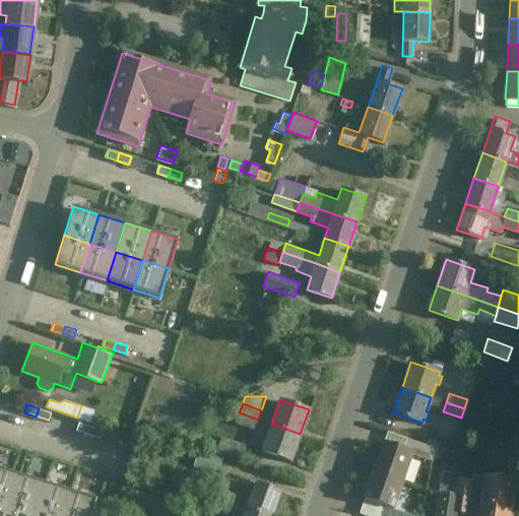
[(50,412),(39,408),(36,416),(48,420),(50,412)]
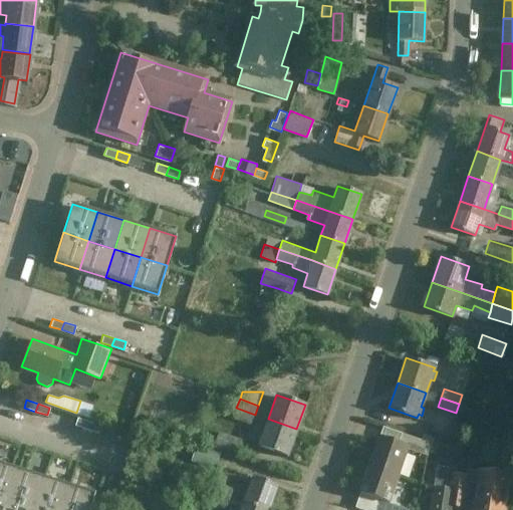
[(255,415),(236,408),(233,417),(251,424),(255,415)]
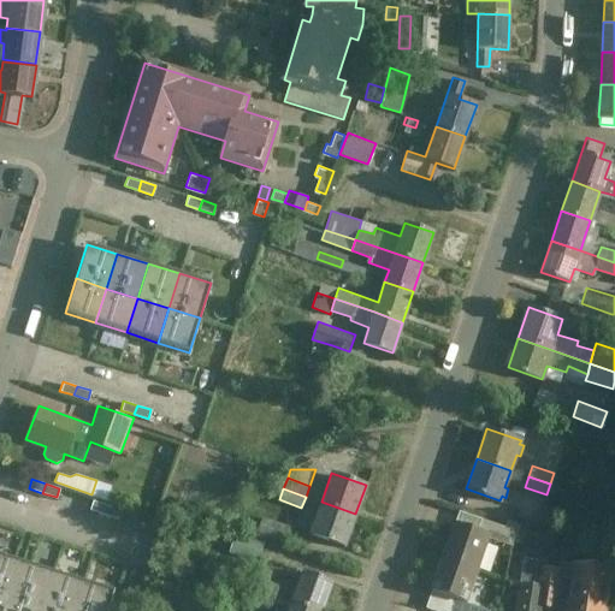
[(106,504),(93,499),(89,509),(102,514),(106,504)]
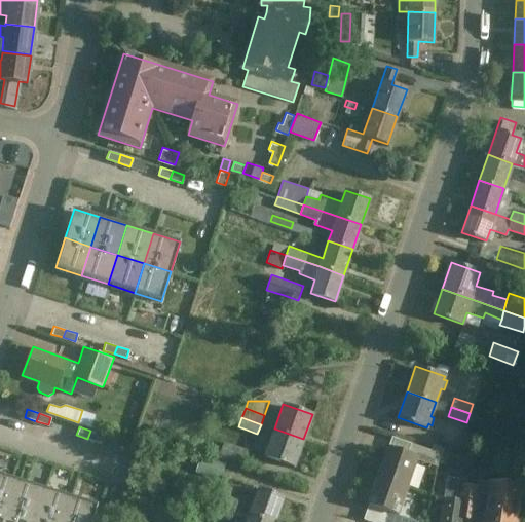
[(303,439),(274,429),(265,455),(294,465),(303,439)]
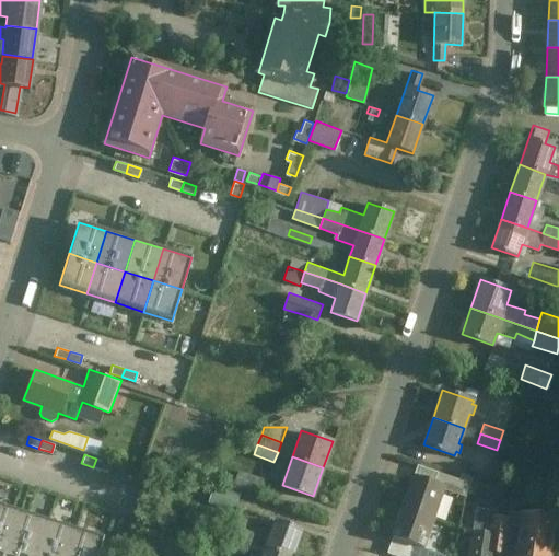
[(93,467),(106,472),(109,463),(96,459),(93,467)]
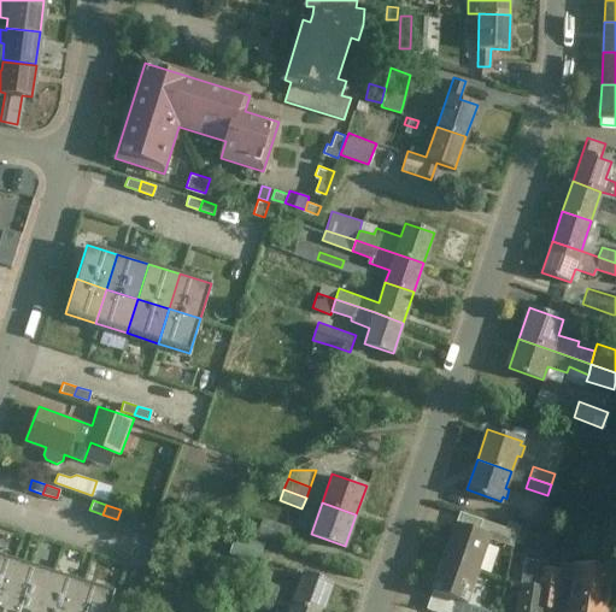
[(280,521),(303,529),(306,517),(285,508),(280,521)]
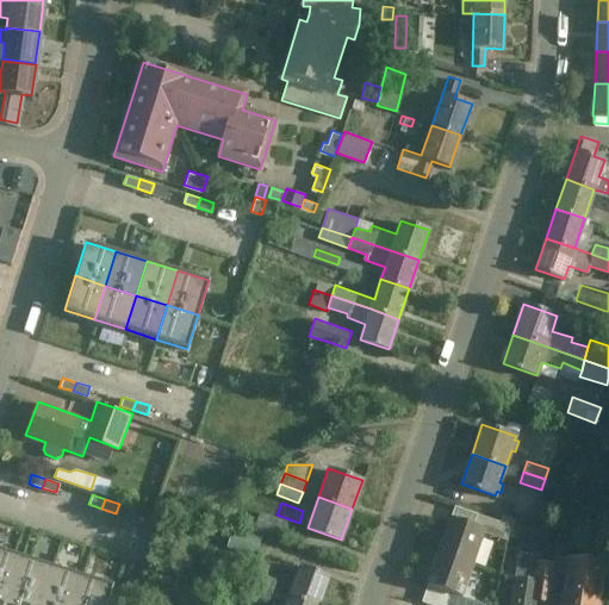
[(291,521),(261,510),(255,525),(285,536),(291,521)]
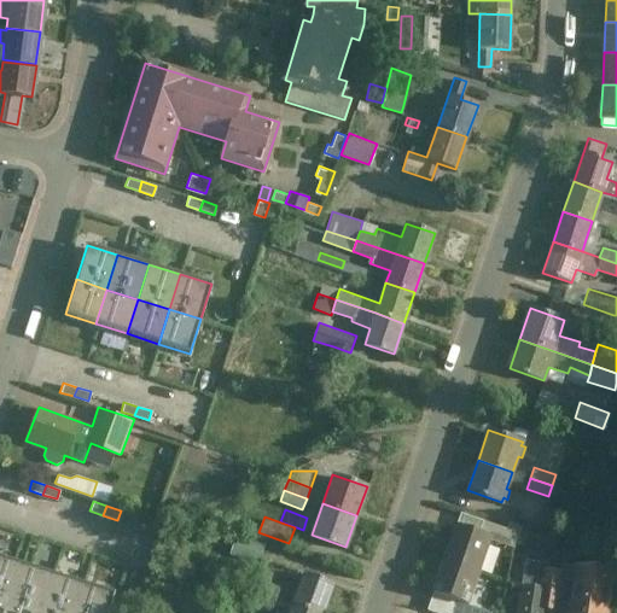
[(455,524),(444,558),(478,570),(490,537),(513,546),(521,524),(508,519),(506,526),(483,519),(478,532),(455,524)]
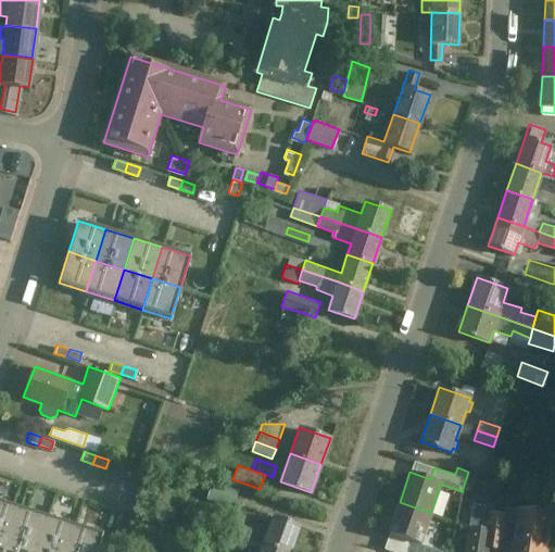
[(469,469),(465,489),(496,494),(501,475),(496,475),(483,472),(469,469)]
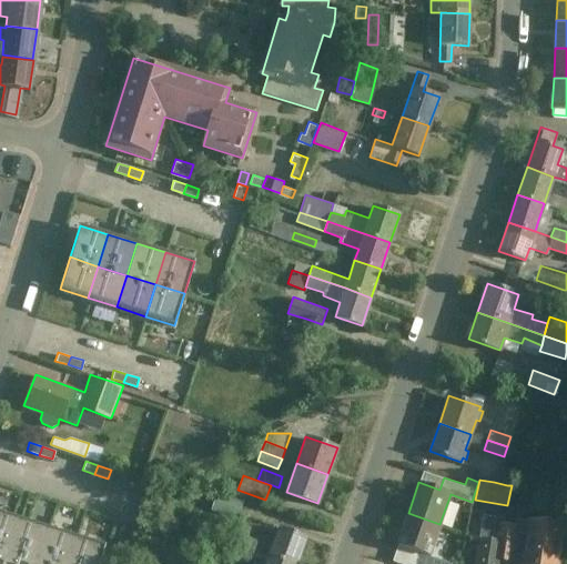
[(219,491),(212,507),(238,516),(244,500),(219,491)]
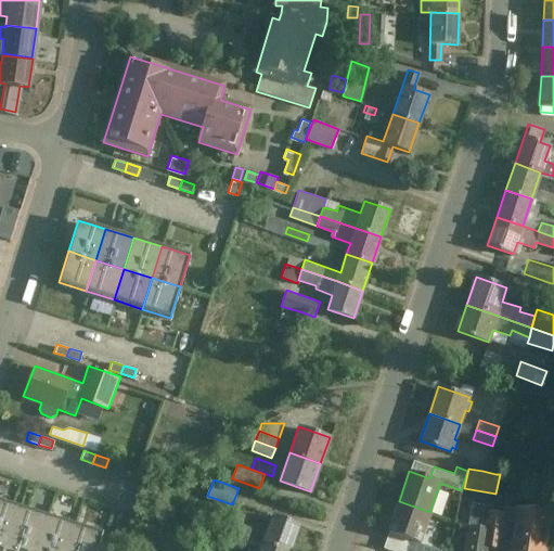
[(0,534),(9,537),(18,507),(0,500),(0,534)]
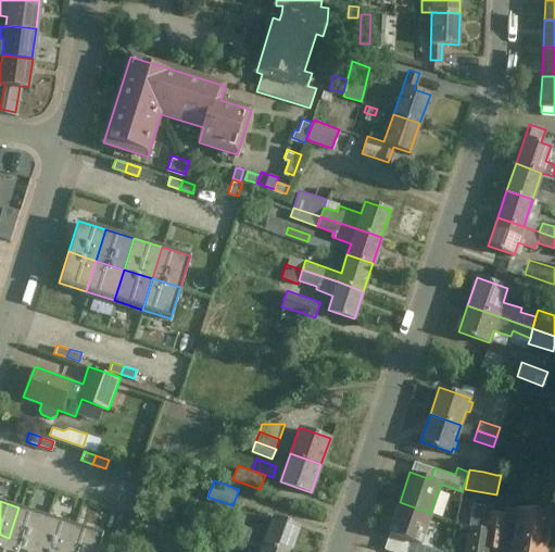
[(400,502),(389,531),(410,539),(404,551),(440,551),(441,550),(420,542),(430,513),(400,502)]
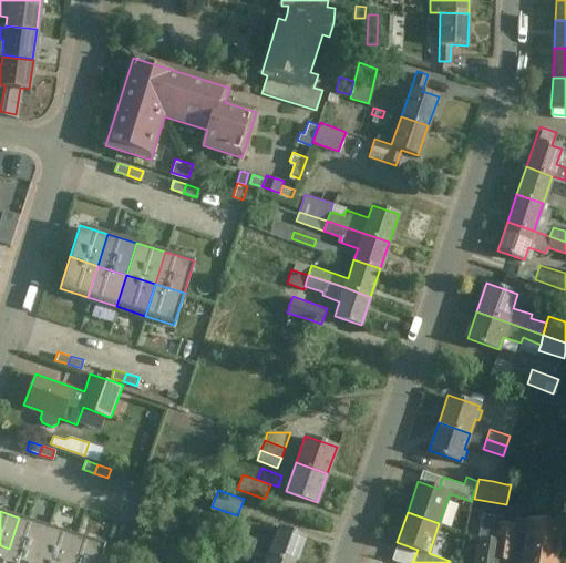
[(481,512),(477,536),(557,549),(562,524),(515,517),(514,524),(498,522),(500,515),(481,512)]
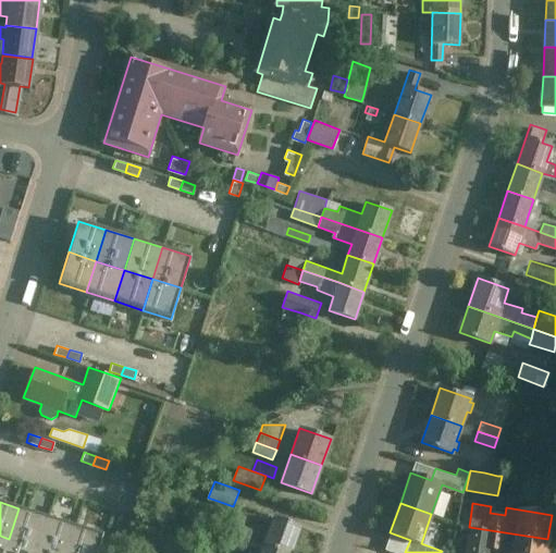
[(9,539),(37,549),(47,517),(19,508),(9,539)]
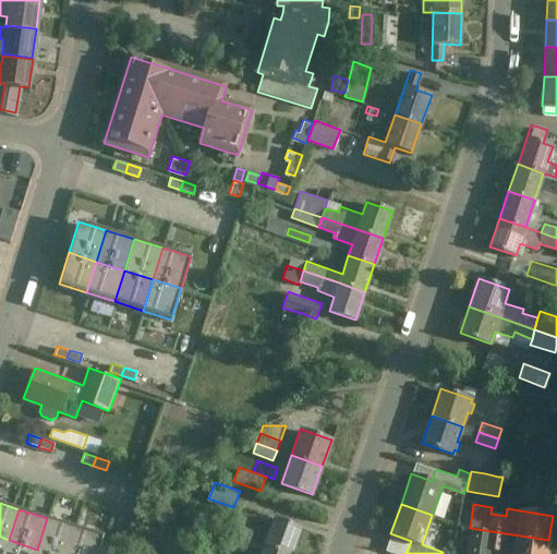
[(37,550),(51,553),(65,553),(74,527),(47,518),(37,550)]
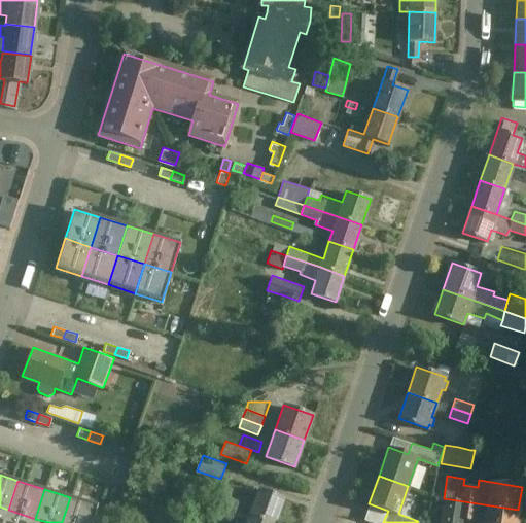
[(259,489),(250,514),(274,522),(283,497),(259,489)]
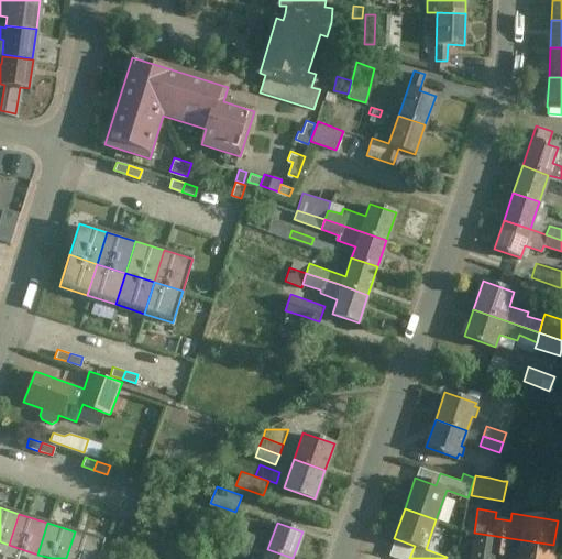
[(232,537),(254,545),(257,535),(237,527),(232,537)]
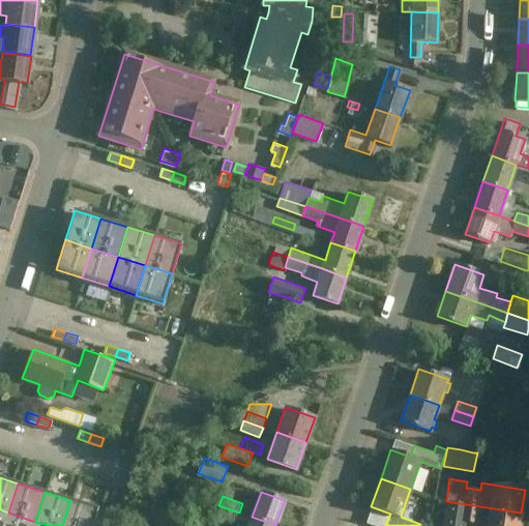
[(519,525),(521,513),(446,501),(434,499),(433,512),(444,514),(442,525),(464,525),(465,522),(476,523),(477,522),(488,523),(487,525),(519,525)]
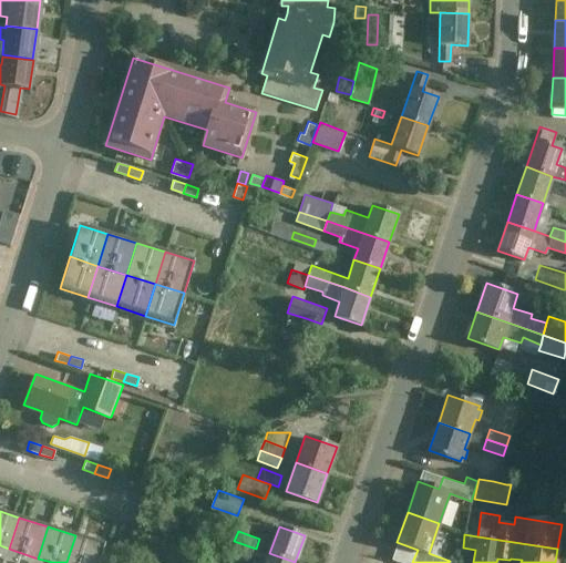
[(67,562),(98,562),(104,544),(75,535),(67,562)]
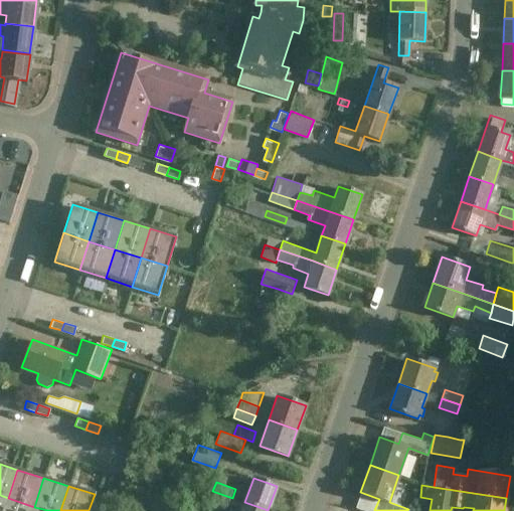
[(232,498),(212,491),(209,500),(229,507),(232,498)]
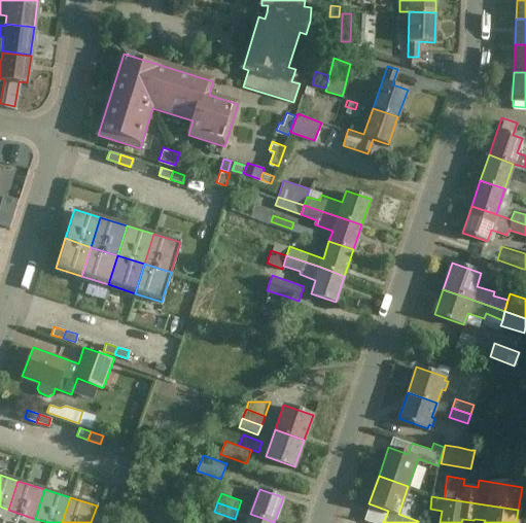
[(116,522),(118,522),(123,515),(125,508),(117,504),(111,521),(116,522)]
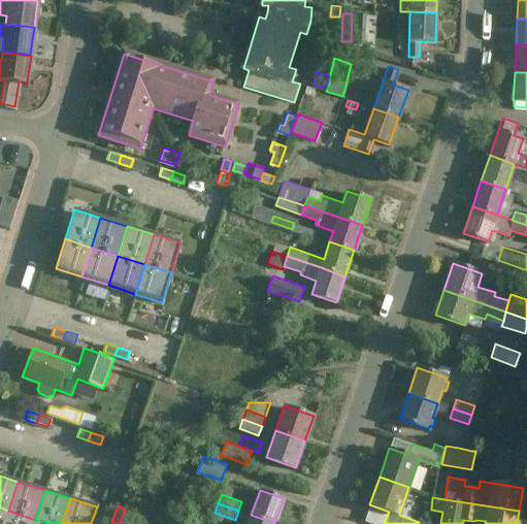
[(0,523),(3,523),(8,511),(0,508),(0,523)]
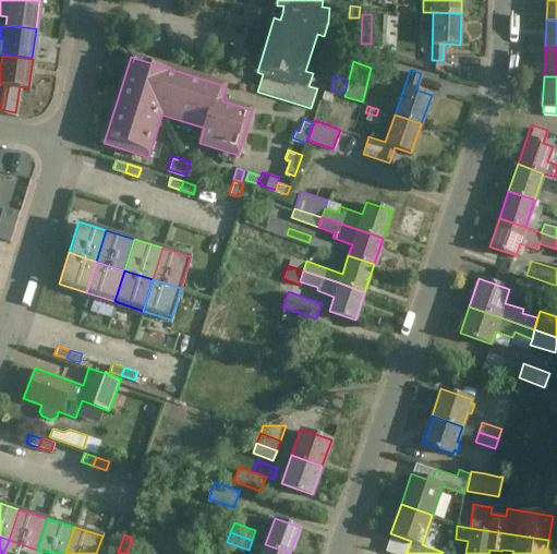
[(3,553),(35,553),(37,550),(9,540),(3,553)]
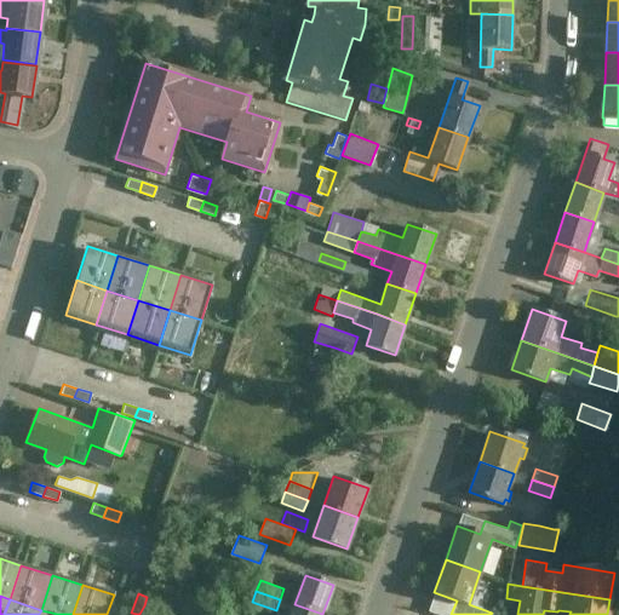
[(322,614),(294,604),(290,614),(322,614)]
